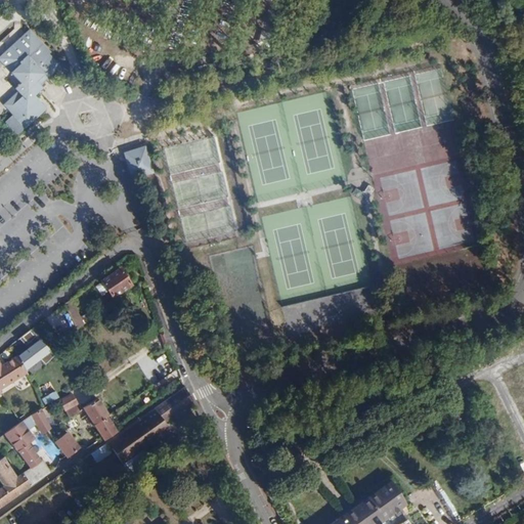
[(39,89),(37,87),(47,78),(59,67),(49,54),(51,52),(29,30),(26,33),(0,56),(0,61),(20,84),(14,89),(17,92),(3,104),(12,115),(5,122),(17,136),(46,108),(34,94),(39,89)]
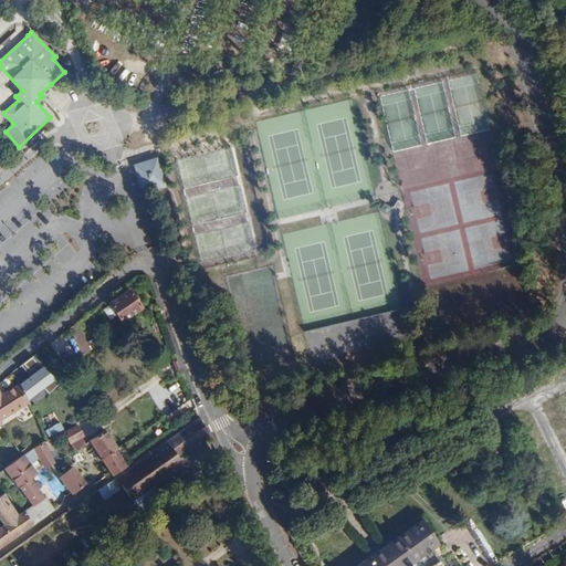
[(148,160),(137,163),(139,169),(134,170),(139,190),(160,184),(156,169),(155,164),(149,166),(148,160)]
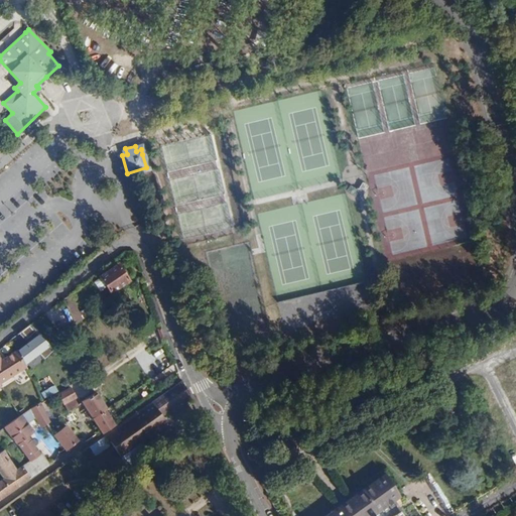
[(100,276),(101,278),(107,287),(111,292),(129,280),(118,264),(100,276)]
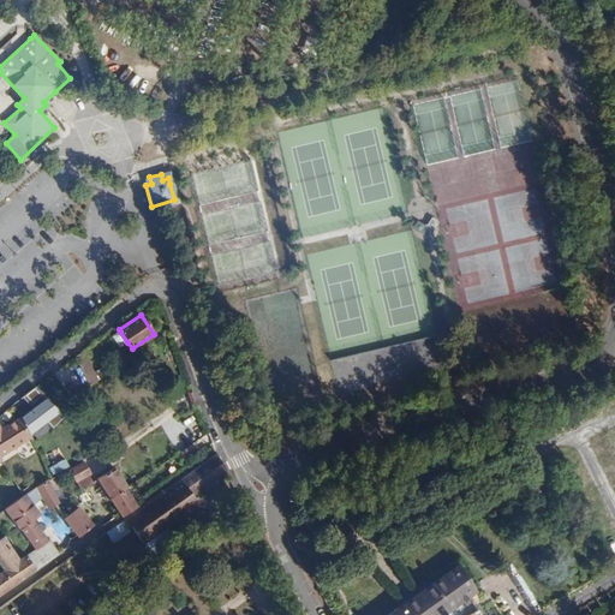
[(127,342),(120,332),(113,335),(120,346),(127,342)]
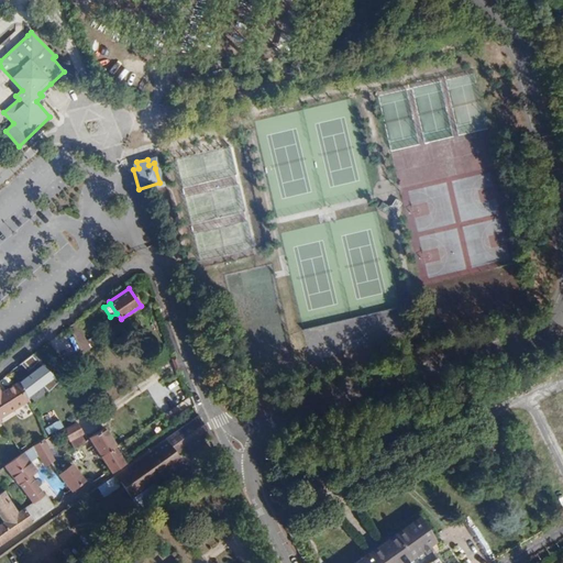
[(76,321),(69,327),(84,355),(90,350),(76,321)]
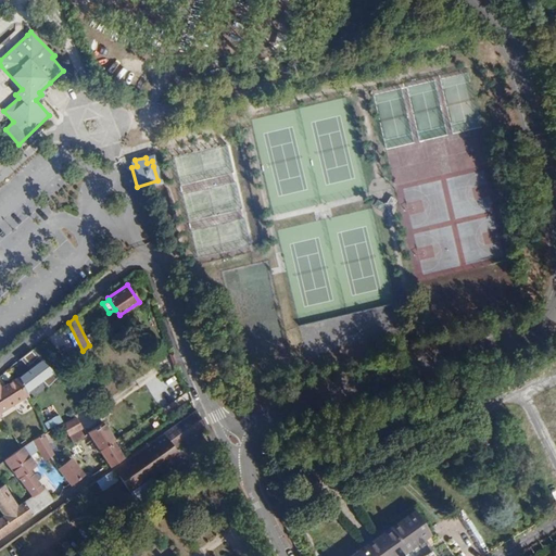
[(0,414),(28,395),(20,377),(2,389),(0,384),(0,414)]
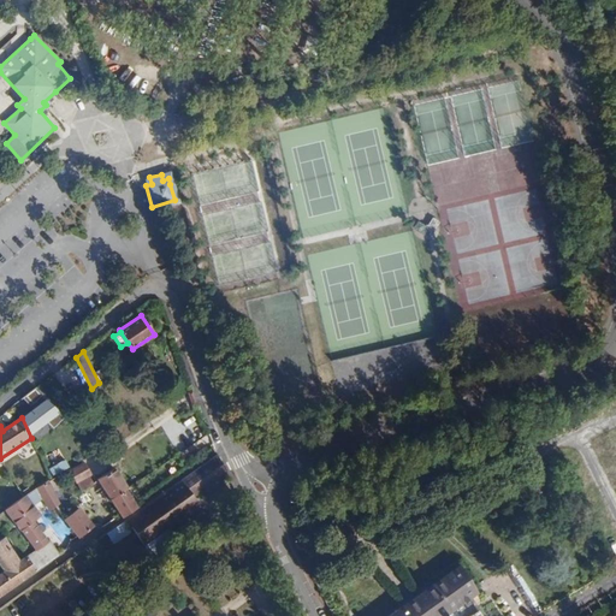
[(217,455),(181,480),(125,522),(143,548),(199,505),(193,497),(226,473),(218,458),(217,455)]
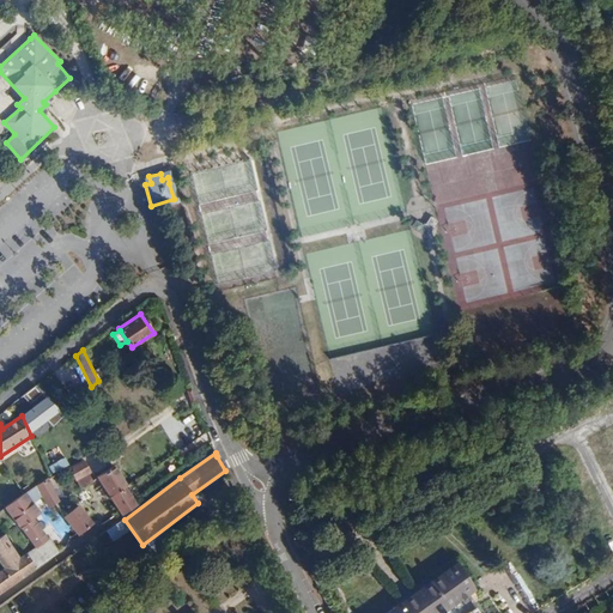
[(84,462),(70,471),(76,481),(90,473),(84,462)]
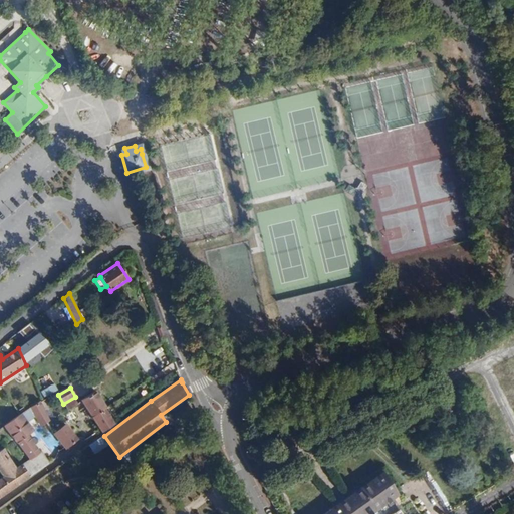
[(100,410),(103,408),(92,390),(77,400),(81,407),(87,416),(99,409),(100,410)]
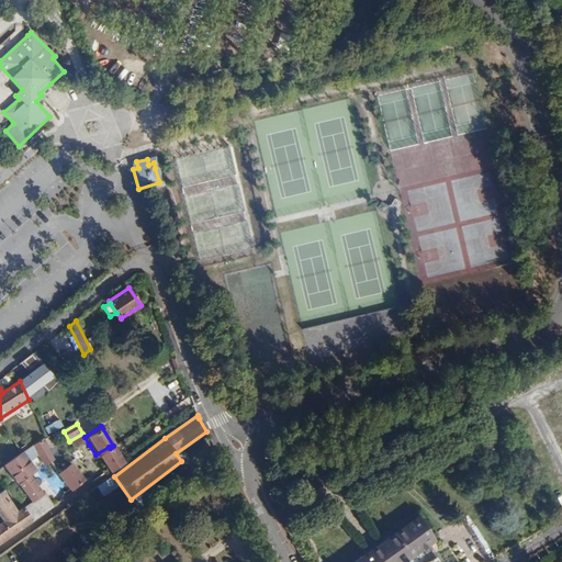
[(43,438),(32,447),(46,465),(54,460),(56,458),(44,439),(43,438)]
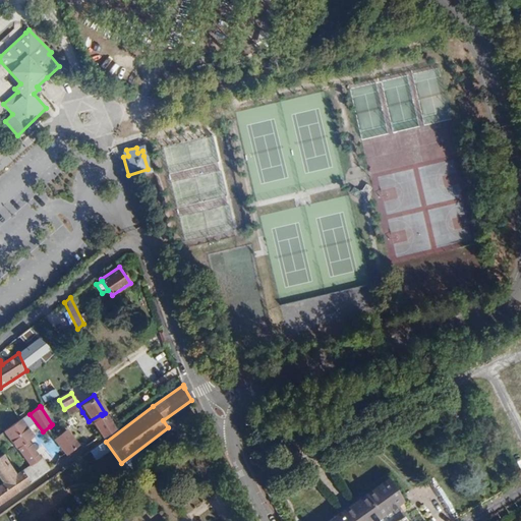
[(87,423),(89,421),(82,412),(78,414),(80,417),(81,416),(87,423)]
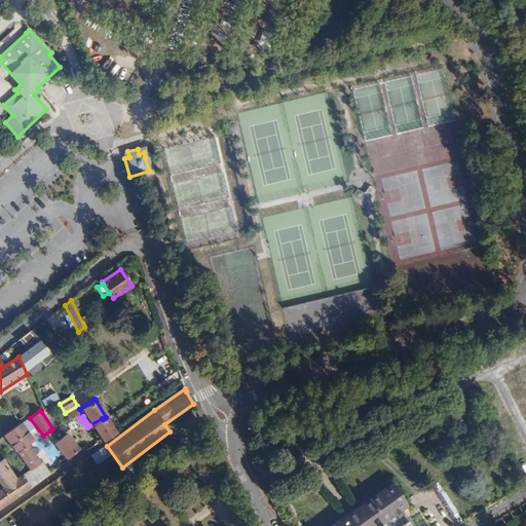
[(101,442),(113,434),(103,419),(102,418),(89,425),(99,440),(101,442)]
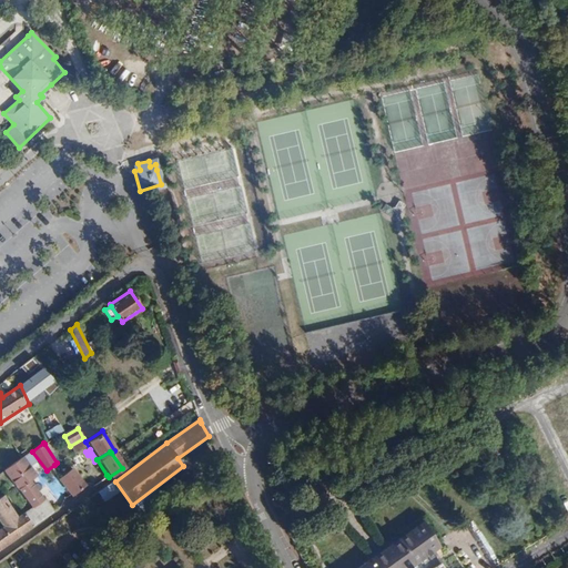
[(22,458),(6,469),(11,477),(28,466),(22,458)]
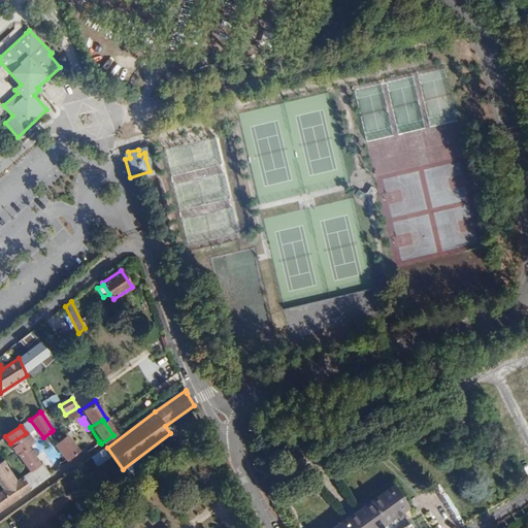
[(10,443),(30,471),(40,465),(34,457),(28,448),(34,443),(26,433),(10,443)]
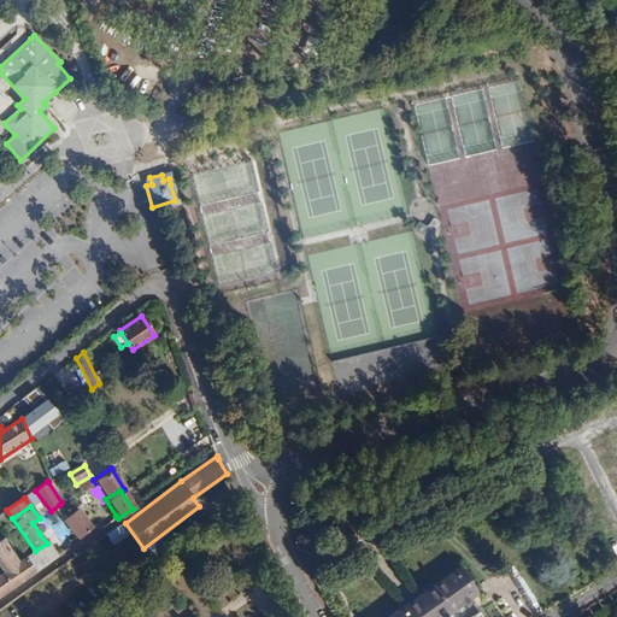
[(64,521),(80,539),(93,529),(78,509),(64,519),(64,521)]
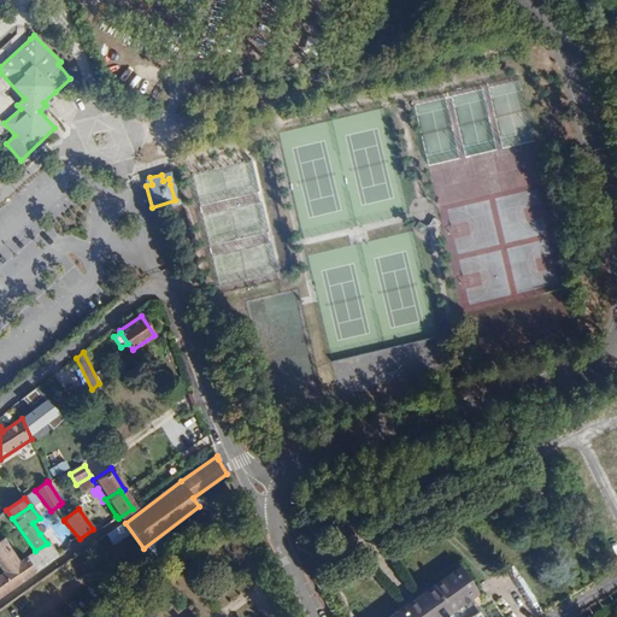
[(0,540),(0,565),(4,573),(19,562),(5,538),(0,540)]
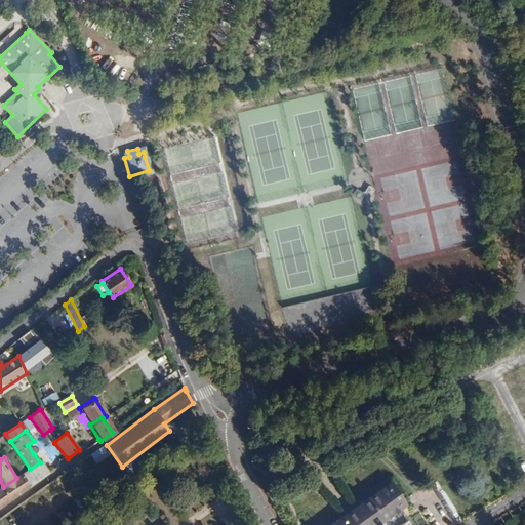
[(23,475),(31,487),(45,477),(50,474),(42,460),(40,462),(30,469),(23,475)]
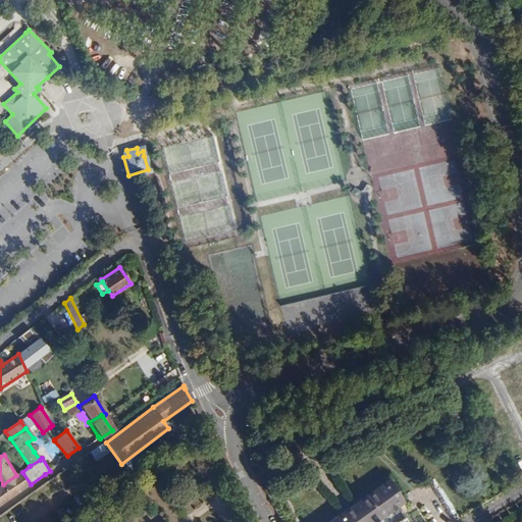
[(0,485),(0,505),(31,484),(22,472),(16,475),(3,484),(0,485)]
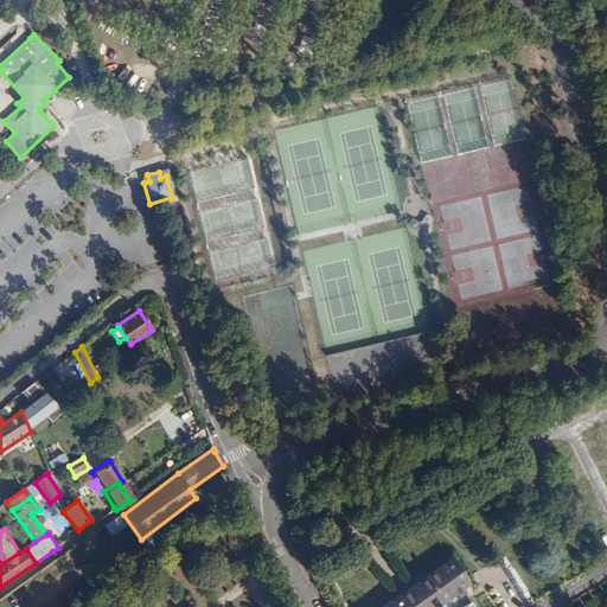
[(474,606),(464,589),(470,585),(454,557),(408,590),(401,594),(383,606),(474,606)]
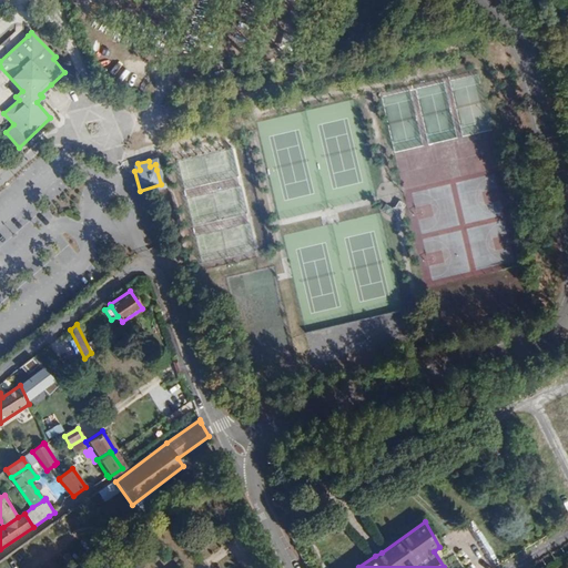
[(468,521),(447,535),(454,544),(474,530),(468,521)]
